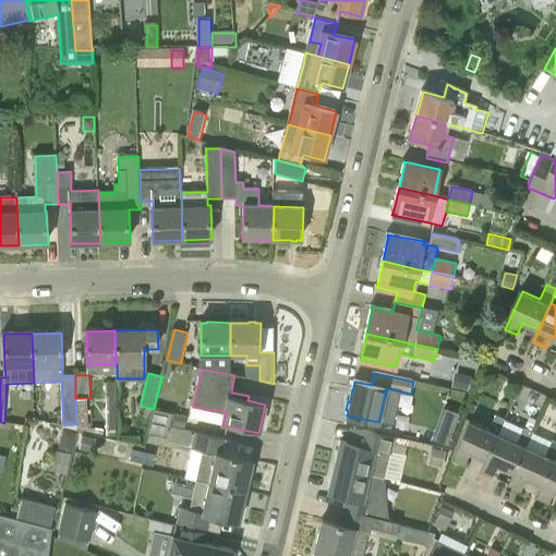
[(470,390),(472,377),(458,375),(456,388),(470,390)]
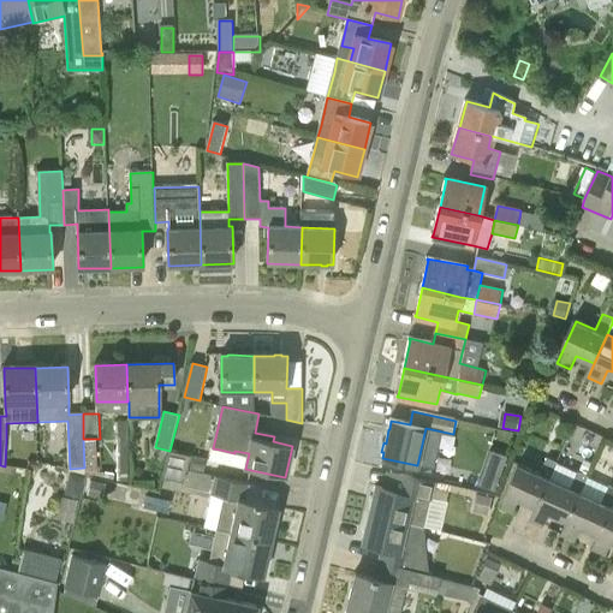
[(596,436),(590,448),(599,452),(603,440),(596,436)]
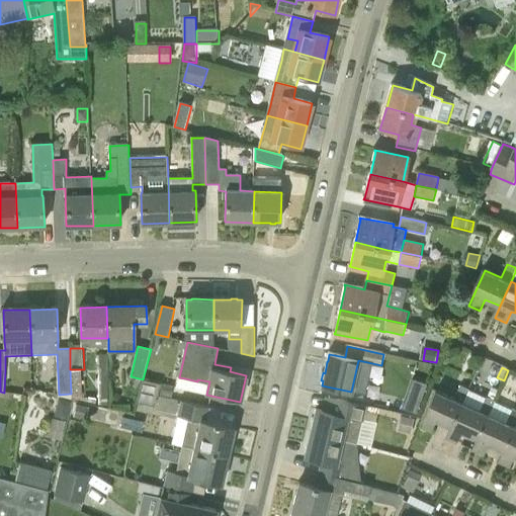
[(70,369),(71,394),(72,399),(74,399),(82,399),(82,392),(81,369),(70,369)]
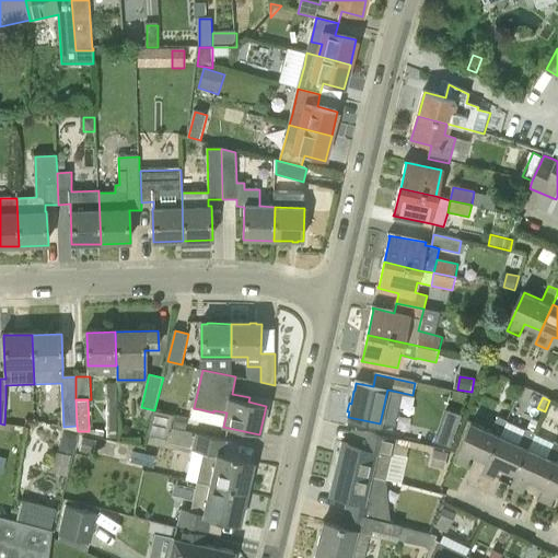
[(439,440),(454,445),(466,413),(450,407),(439,440)]
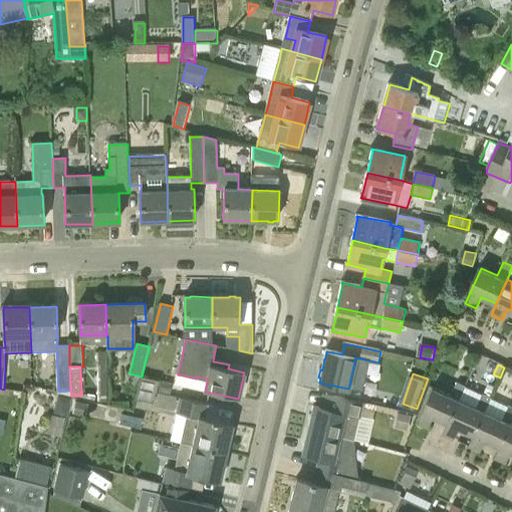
[(142,377),(137,401),(155,405),(160,381),(142,377)]
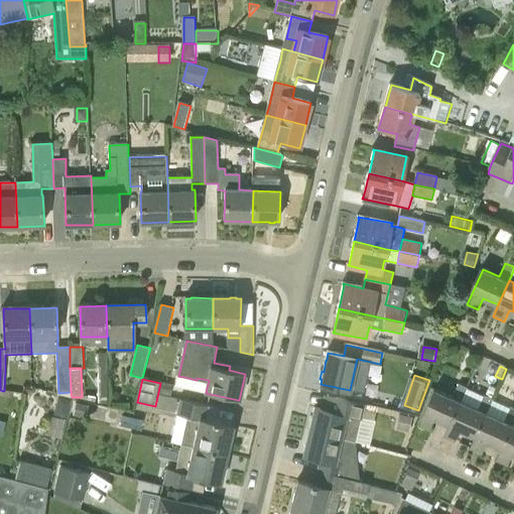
[(162,384),(160,394),(171,397),(173,386),(162,384)]
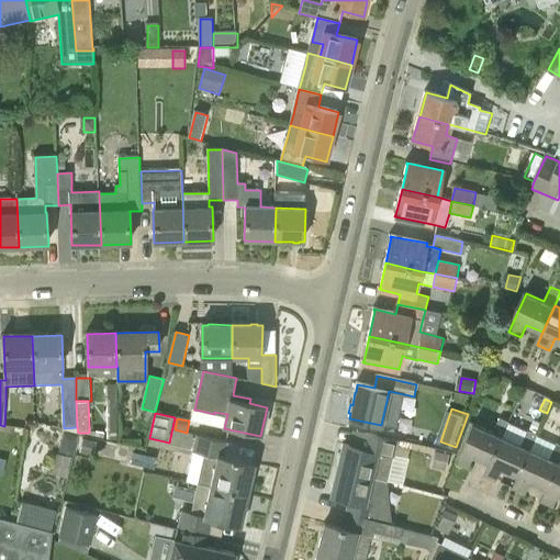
[(492,463),(510,424),(499,420),(492,433),(474,425),(457,463),(470,469),(476,456),(492,463)]
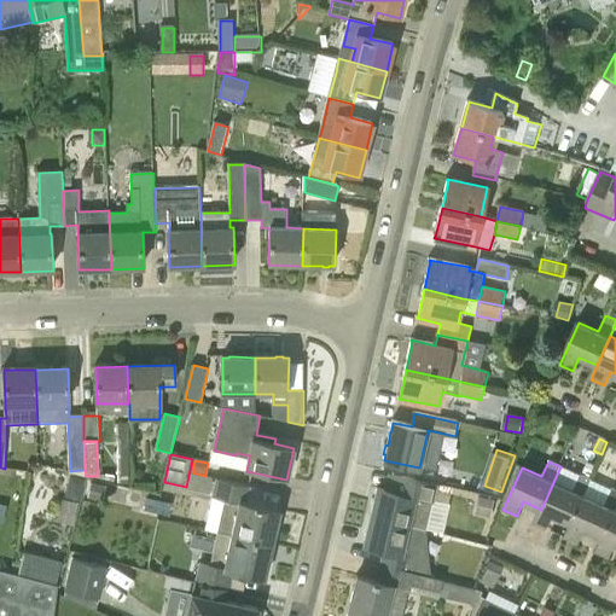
[(555,516),(573,524),(593,481),(581,475),(561,466),(541,510),(535,524),(548,530),(555,516)]
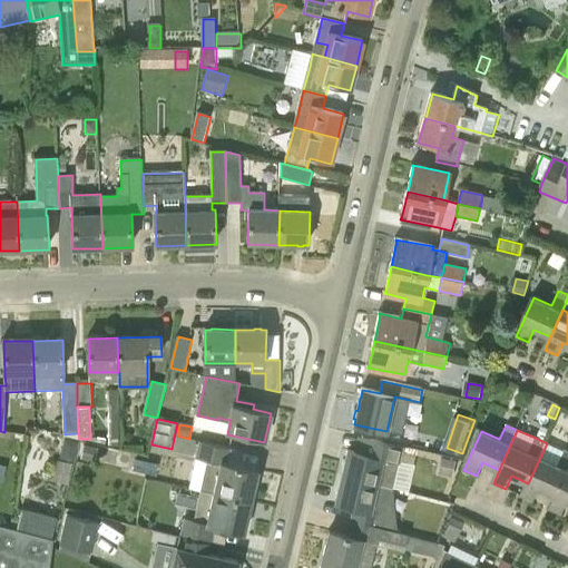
[(402,447),(393,444),(360,437),(356,452),(349,451),(342,477),(392,489),(402,447)]
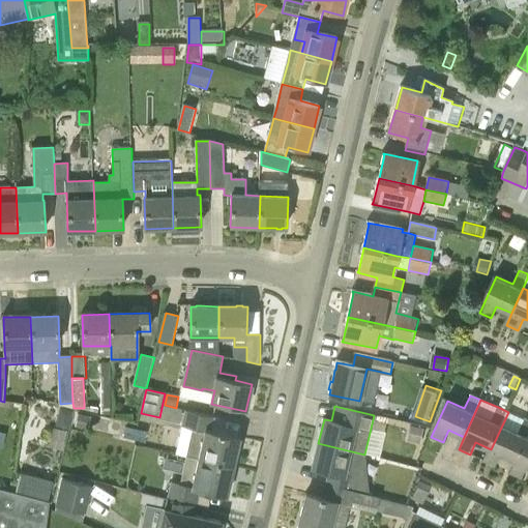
[(69,431),(74,410),(62,408),(58,428),(69,431)]
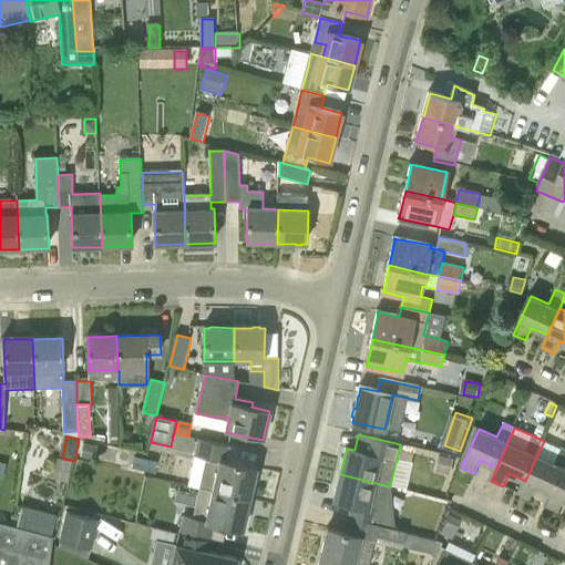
[(106,439),(90,437),(81,437),(81,439),(105,445),(106,439)]
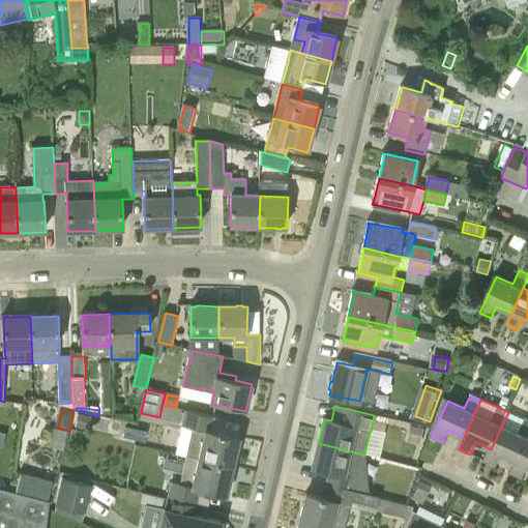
[(233,467),(240,437),(211,431),(214,417),(186,411),(182,428),(193,430),(187,457),(233,467)]
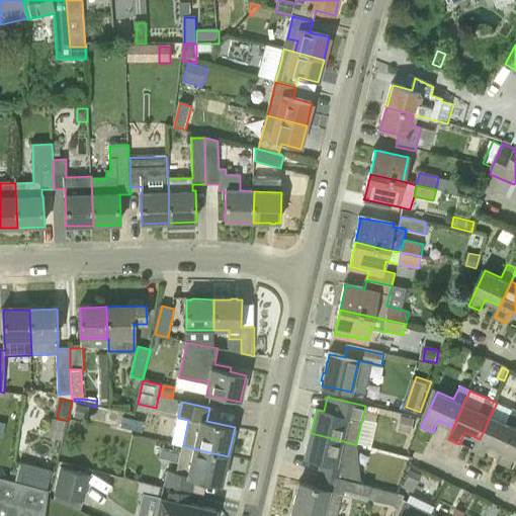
[(515,411),(513,410),(497,403),(480,439),(474,450),(485,456),(491,444),(505,451),(515,430),(515,411)]
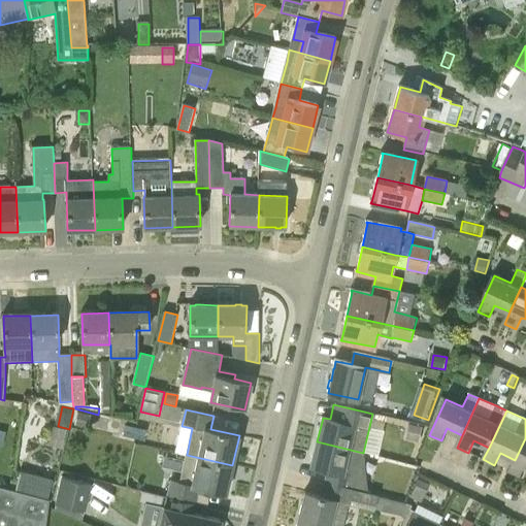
[(78,414),(76,427),(88,429),(91,416),(78,414)]
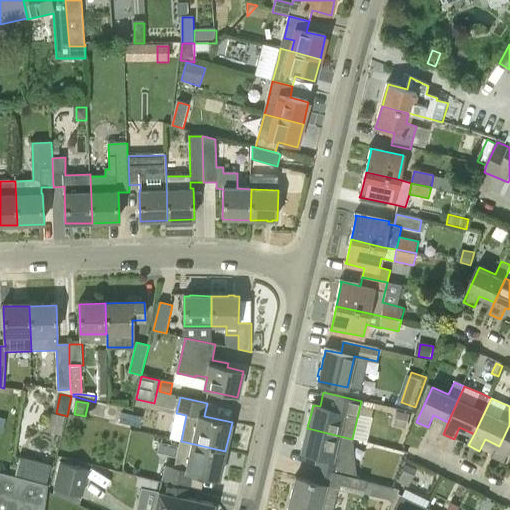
[(406,431),(410,416),(397,413),(394,428),(406,431)]
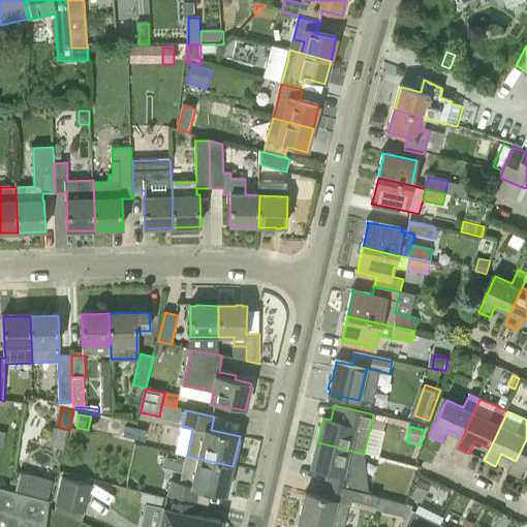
[(526,439),(516,461),(510,472),(523,477),(526,470),(526,439)]
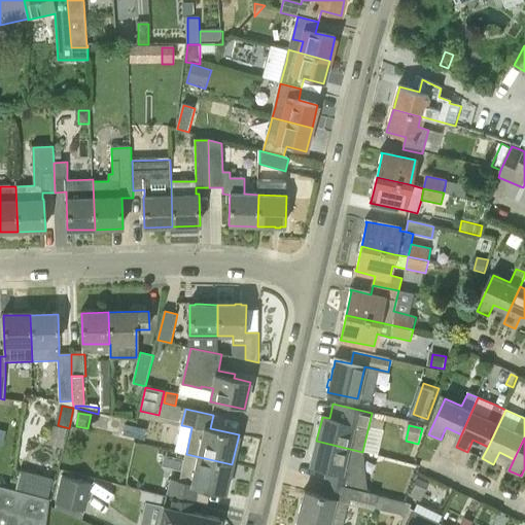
[(354,488),(362,452),(316,441),(311,465),(328,469),(325,483),(344,487),(354,489),(354,488)]
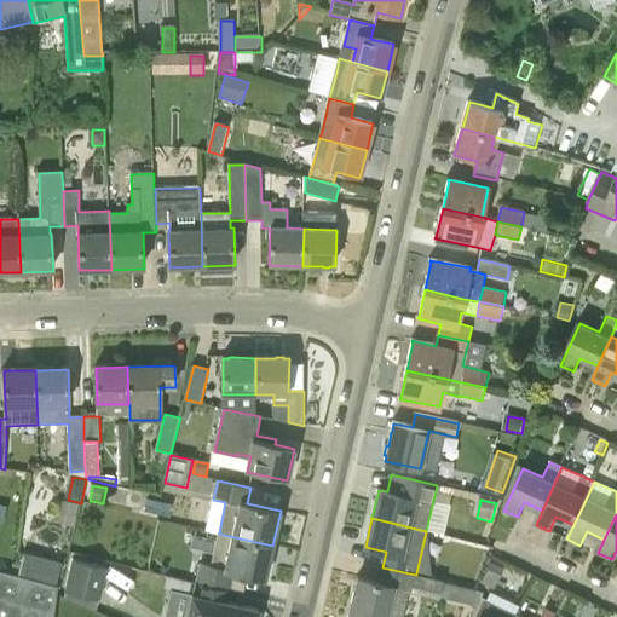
[(234,575),(265,581),(272,546),(219,534),(213,561),(202,558),(201,565),(197,584),(230,592),(234,575)]
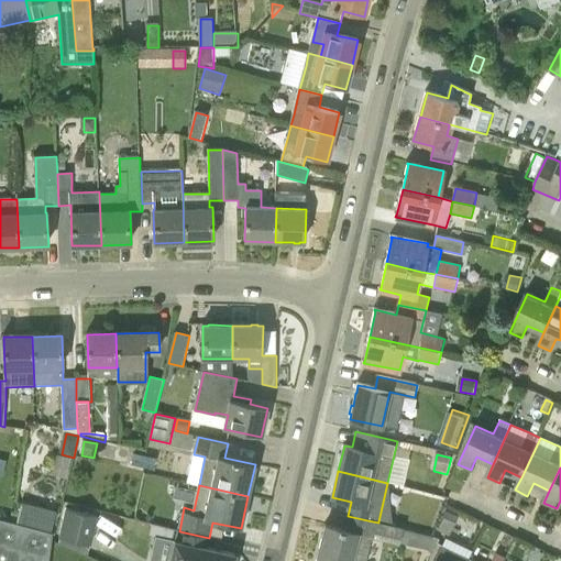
[(51,534),(57,513),(23,503),(18,524),(28,527),(51,534)]
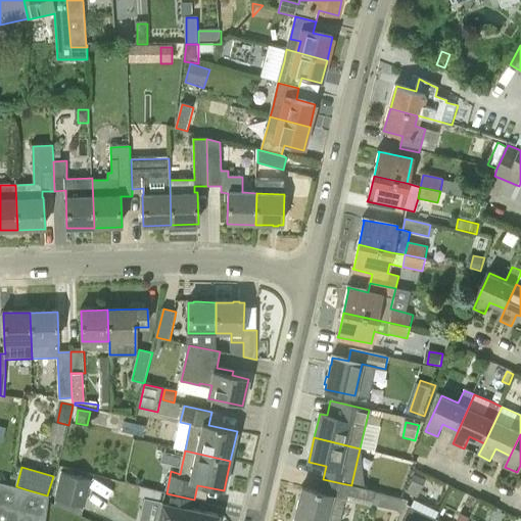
[(62,473),(56,501),(85,507),(91,479),(62,473)]
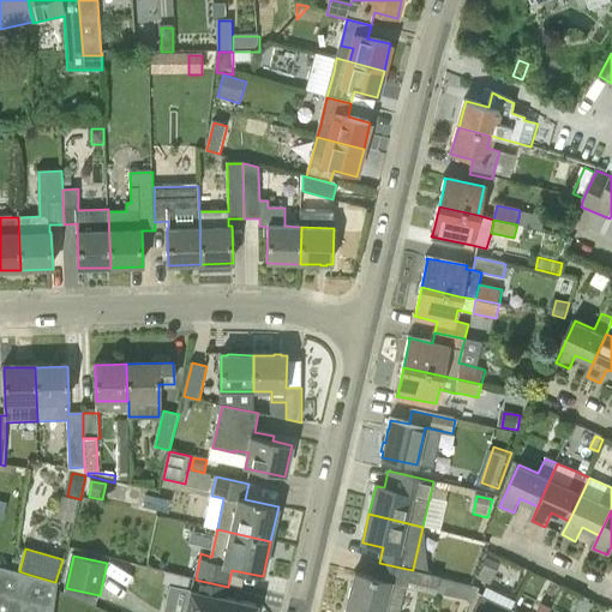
[(490,587),(499,565),(486,559),(478,581),(490,587)]
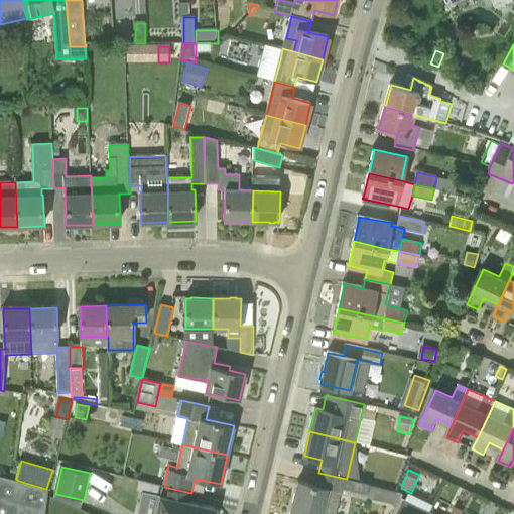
[(298,482),(291,510),(307,513),(336,513),(341,493),(341,492),(334,490),(337,477),(318,473),(316,484),(315,486),(298,482)]
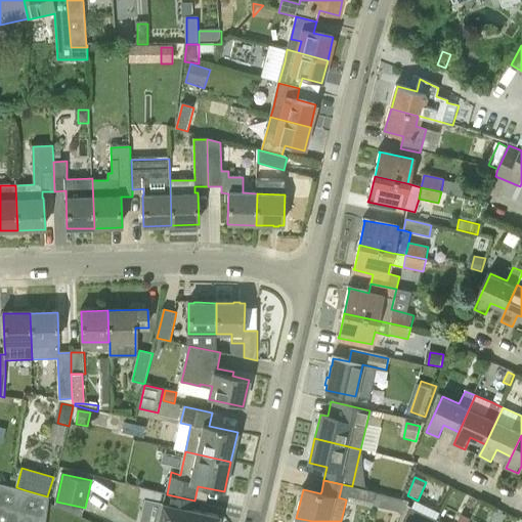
[(18,521),(26,490),(0,483),(0,521),(18,521)]
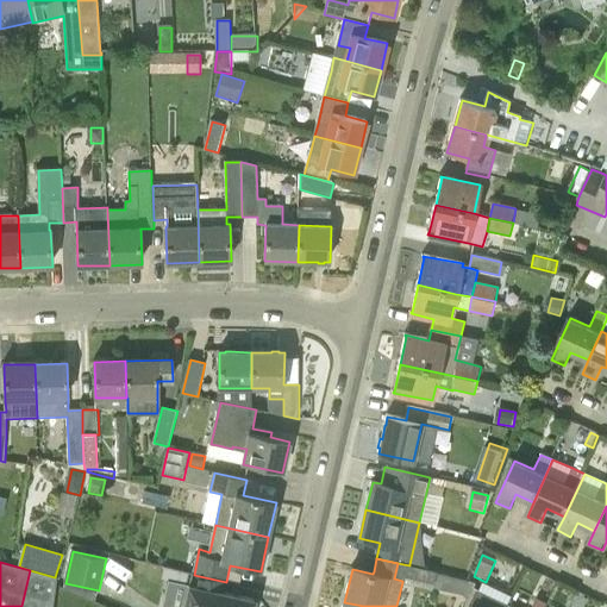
[(398,563),(394,579),(402,581),(402,582),(433,589),(437,574),(437,573),(425,569),(410,564),(410,565),(398,563)]
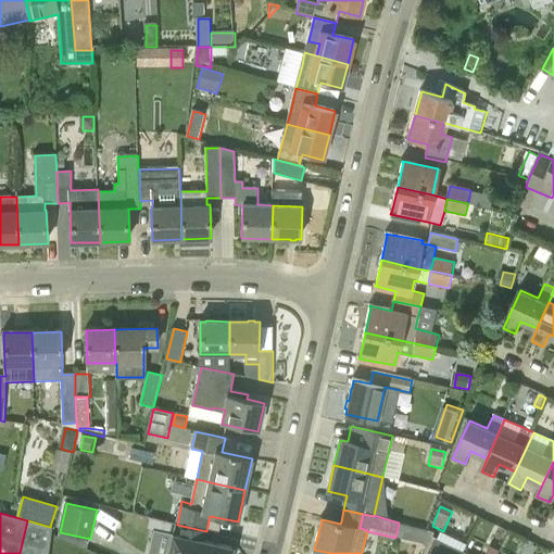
[(27,520),(20,553),(48,553),(52,527),(50,527),(27,520)]
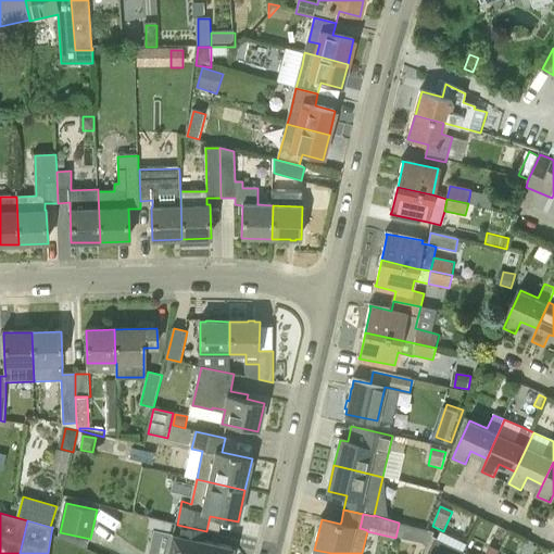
[(433,532),(399,524),(395,538),(428,544),(433,532)]
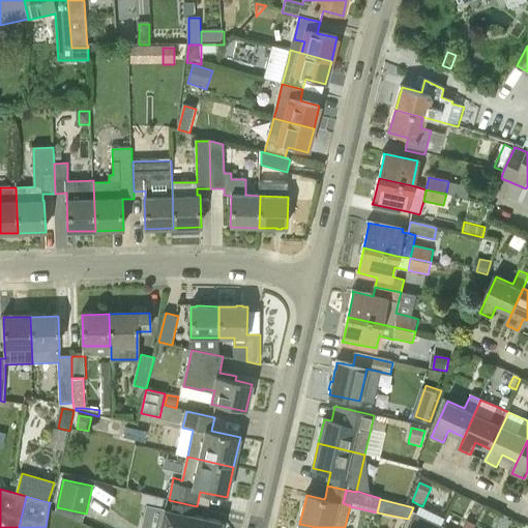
[(195,517),(197,506),(169,500),(167,510),(165,509),(160,527),(220,527),(222,522),(195,517)]
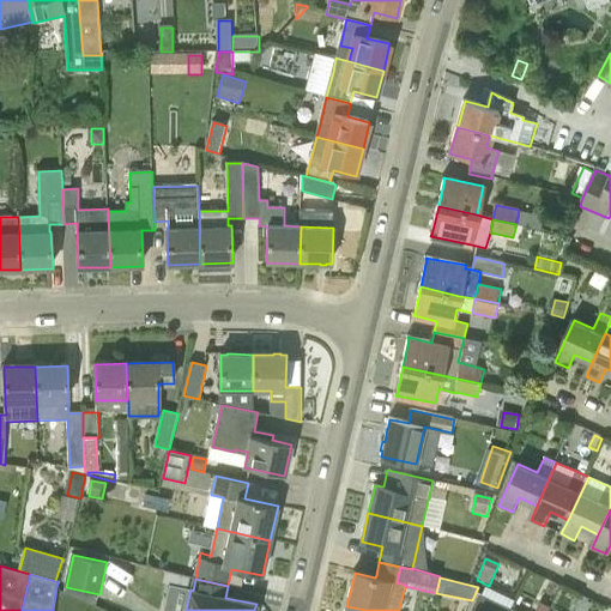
[(512,610),(483,594),(475,610),(512,610)]
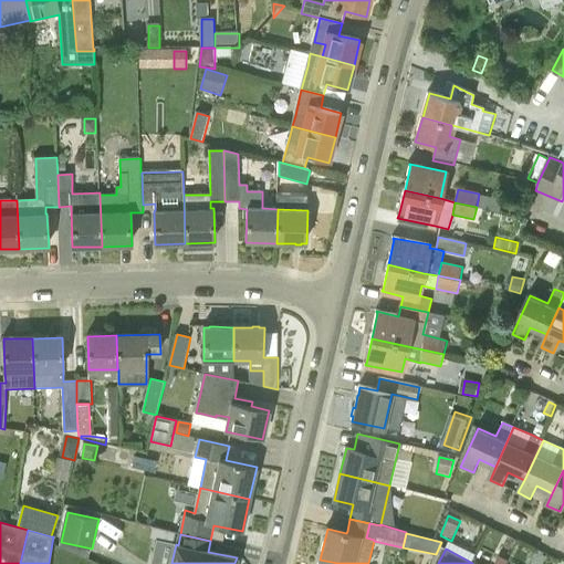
[(543,563),(546,556),(538,552),(531,563),(543,563)]
